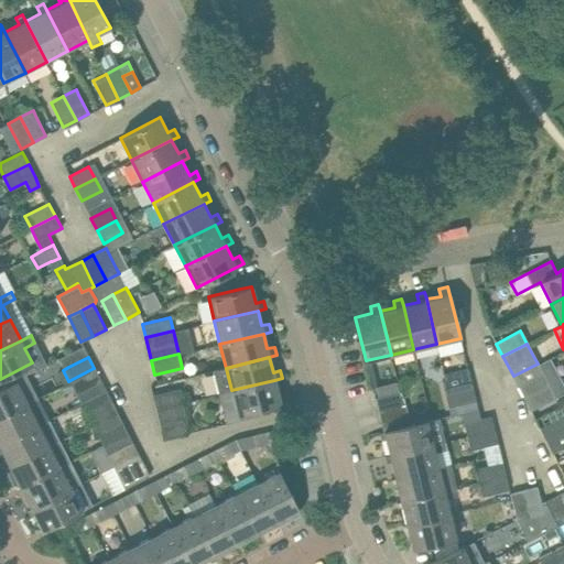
[(549,386),(543,373),(538,364),(513,376),(524,398),(549,386)]
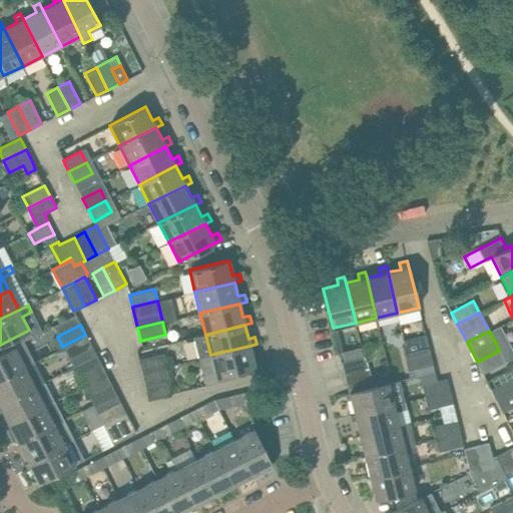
[(72,367),(96,355),(85,335),(62,347),(72,367)]
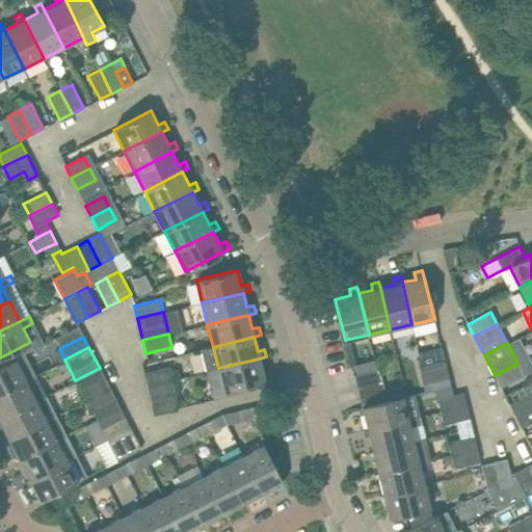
[(441,347),(418,352),(420,358),(418,360),(421,374),(446,368),(441,347)]
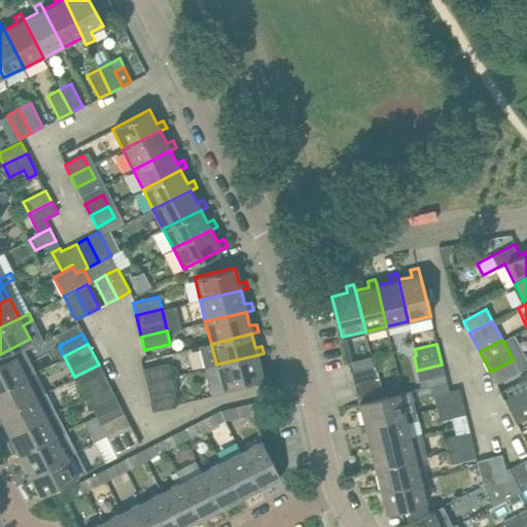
[(256,355),(216,364),(203,366),(206,377),(218,374),(221,387),(269,375),(267,367),(260,369),(256,355)]
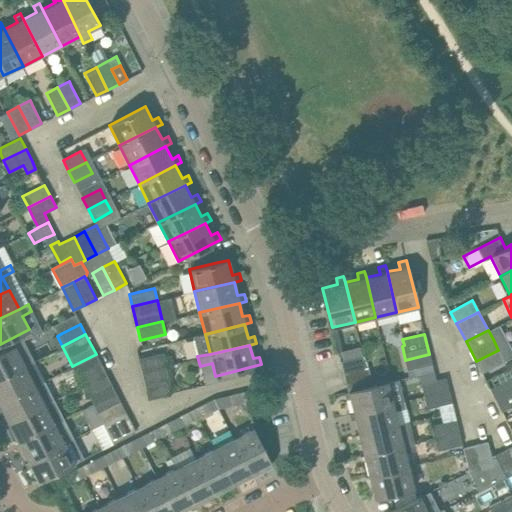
[(0,377),(24,365),(14,346),(0,353),(0,377)]
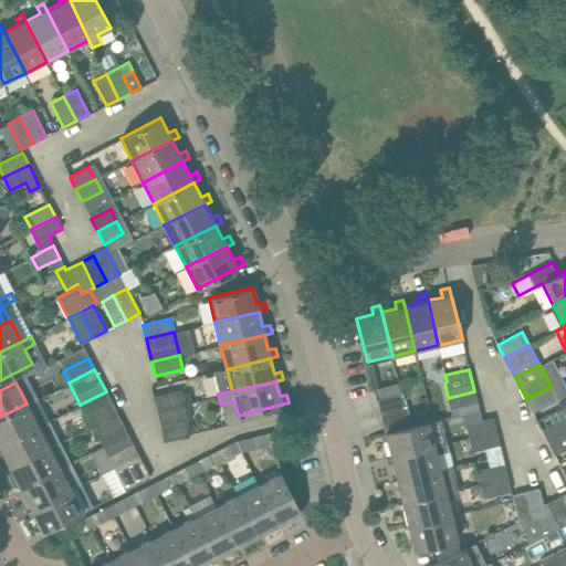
[(404,392),(399,394),(397,384),(374,389),(380,413),(407,407),(404,392)]
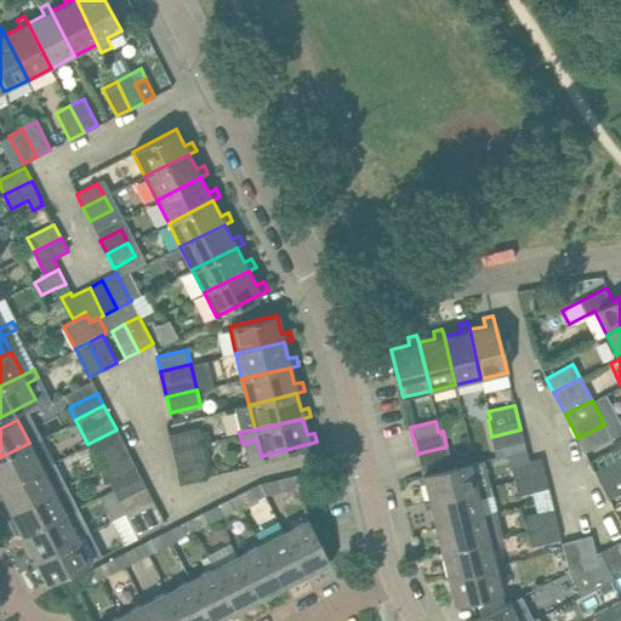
[(584,453),(605,442),(611,438),(604,425),(577,438),(584,453)]
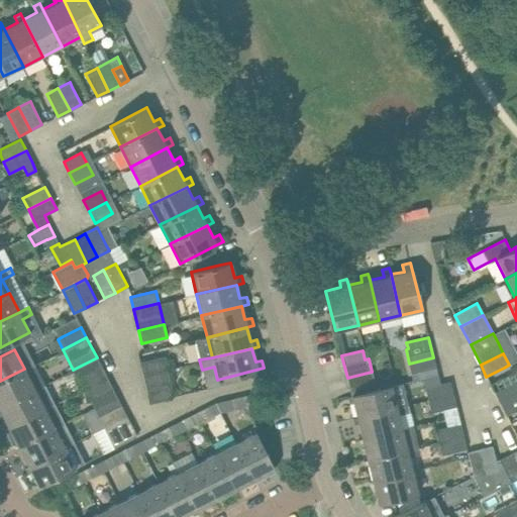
[(143,375),(168,369),(165,356),(139,363),(143,375)]
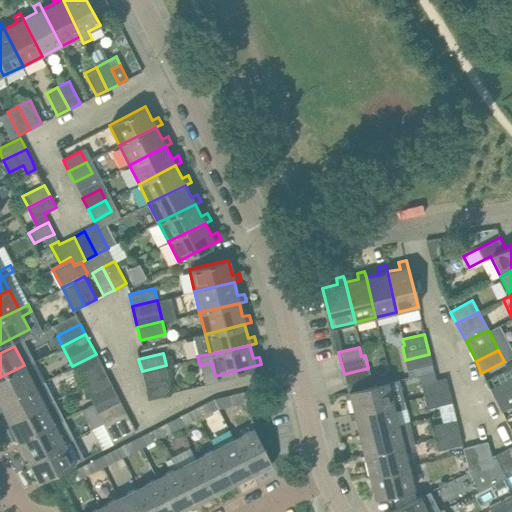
[(83,385),(105,373),(96,354),(72,366),(83,385)]
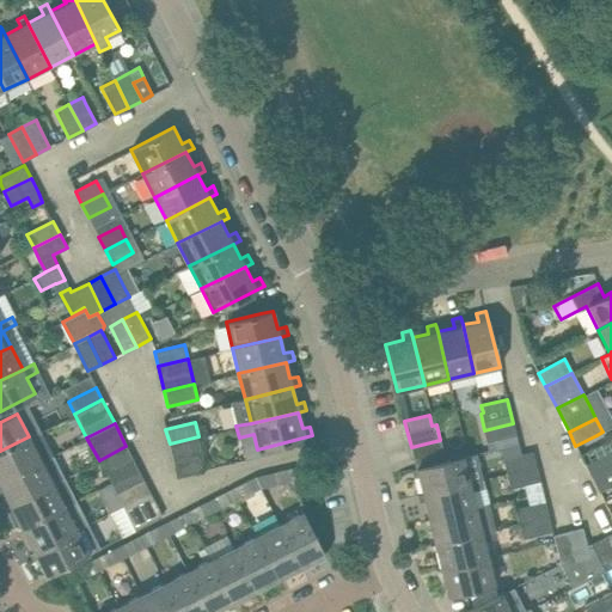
[(516,436),(513,423),(484,430),(487,444),(516,436)]
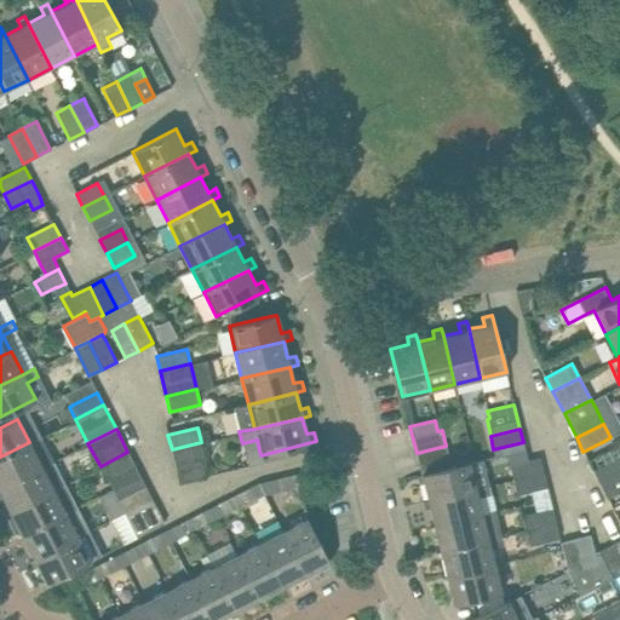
[(0,487),(41,466),(29,442),(0,457),(0,487)]
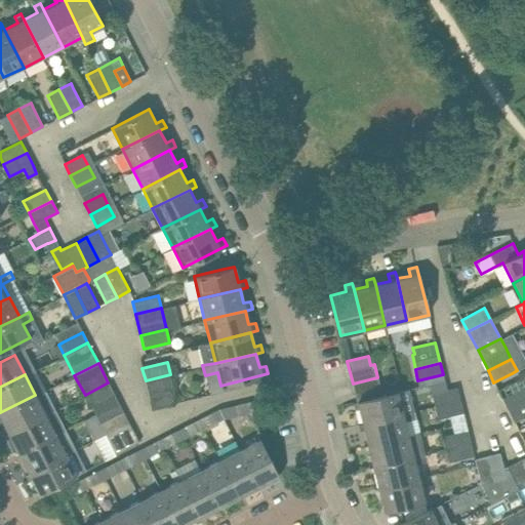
[(167,389),(173,387),(170,374),(146,380),(152,408),(169,403),(167,389)]
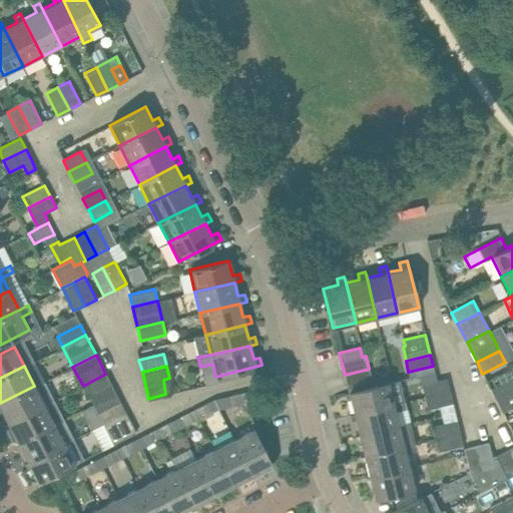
[(372,381),(369,369),(345,375),(347,387),(372,381)]
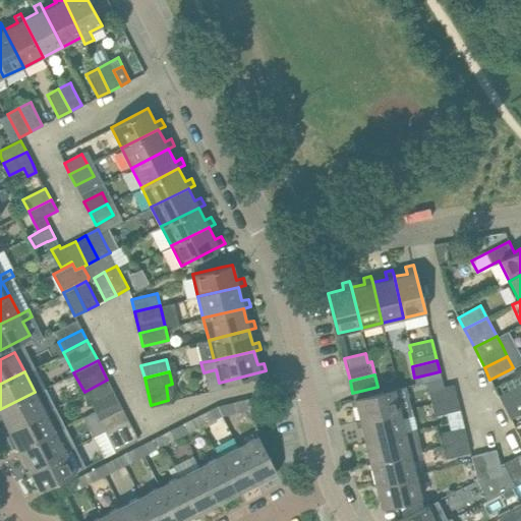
[(94,411),(117,399),(107,380),(84,392),(94,411)]
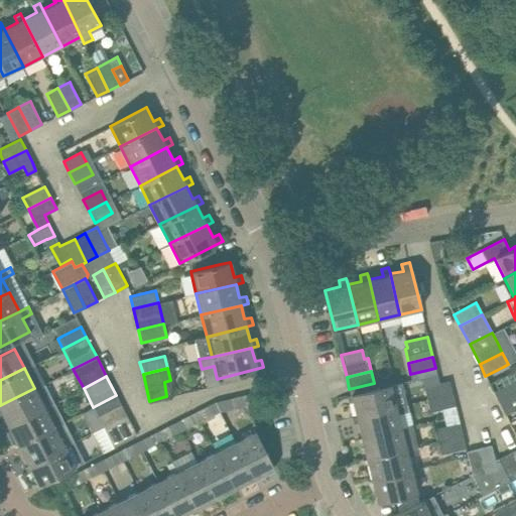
[(515,394),(515,380),(494,392),(500,403),(515,394)]
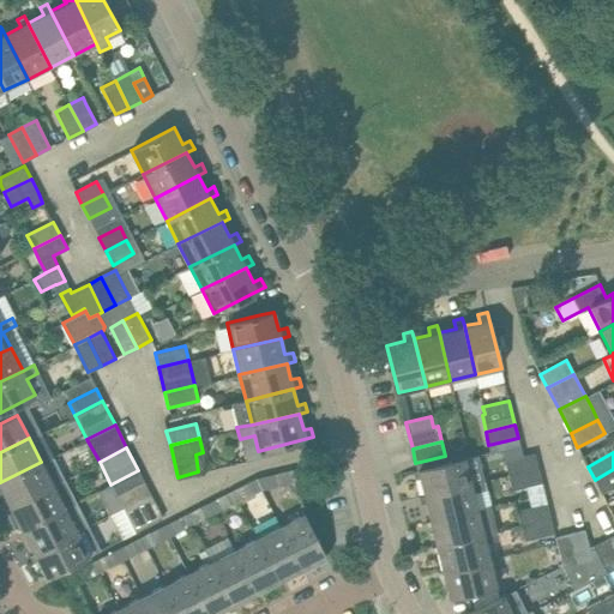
[(539,468),(534,453),(504,461),(507,476),(539,468)]
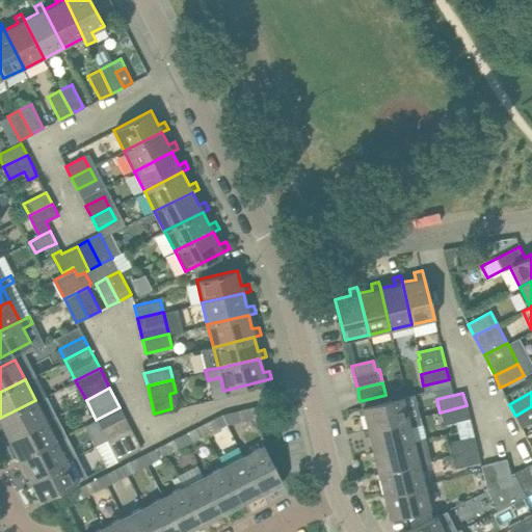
[(408,420),(407,417),(403,397),(362,406),(367,430),(408,420)]
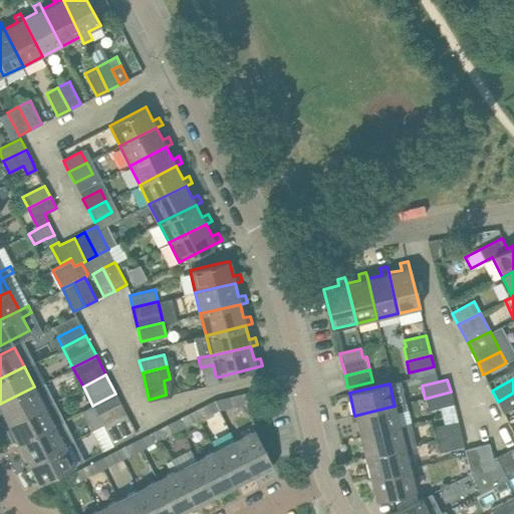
[(44,407),(34,387),(0,404),(0,409),(8,425),(44,407)]
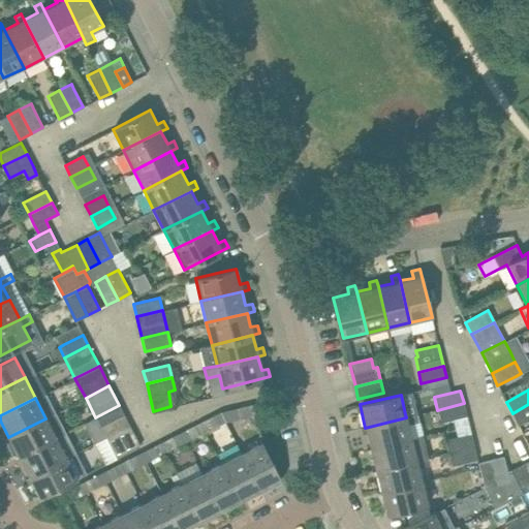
[(464,403),(437,410),(440,422),(452,418),(454,429),(469,425),(464,403)]
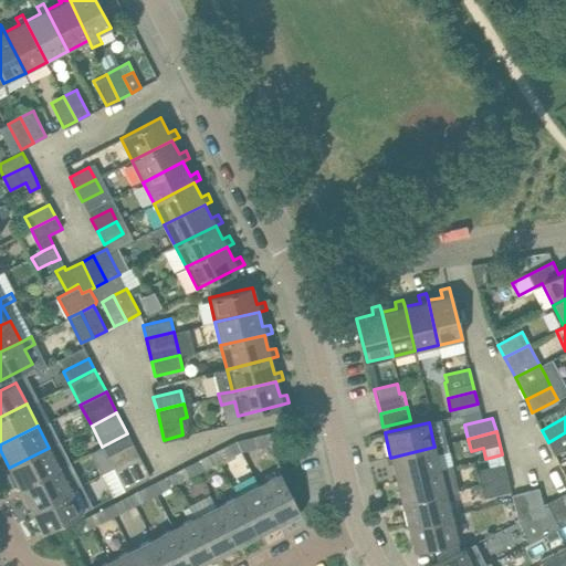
[(255,449),(273,443),(270,432),(252,437),(255,449)]
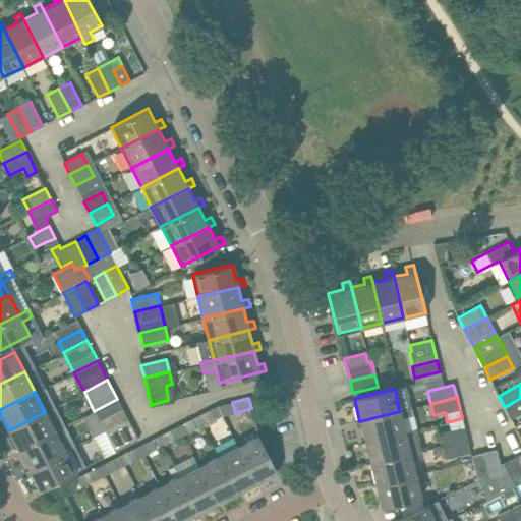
[(510,418),(520,412),(520,398),(505,407),(510,418)]
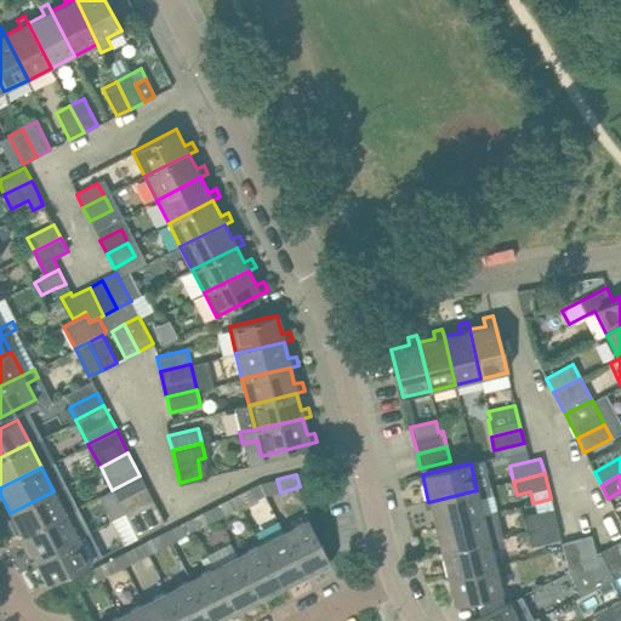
[(124,513),(152,500),(140,476),(112,490),(124,513)]
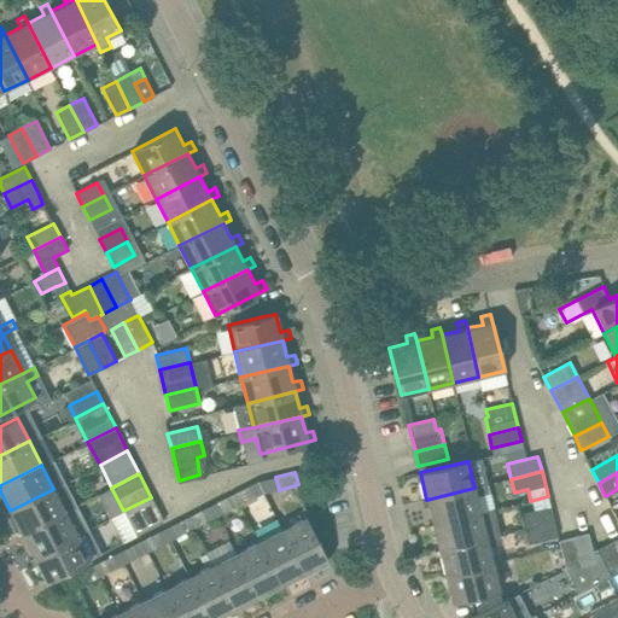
[(240,503),(257,495),(251,484),(234,493),(240,503)]
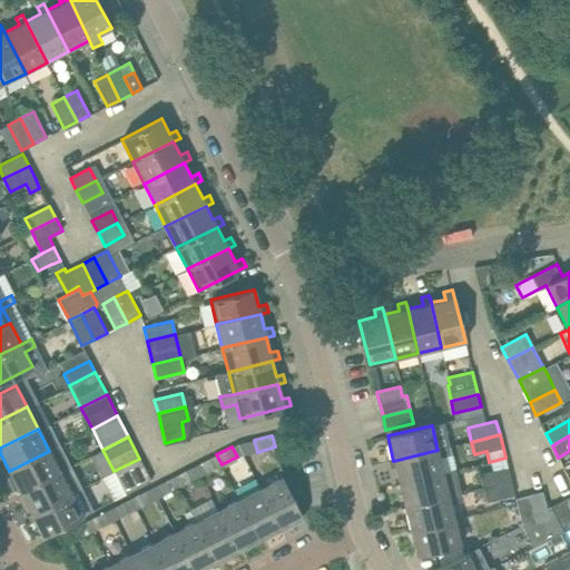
[(450,448),(438,450),(393,461),(400,485),(444,473),(440,458),(451,454),(450,448)]
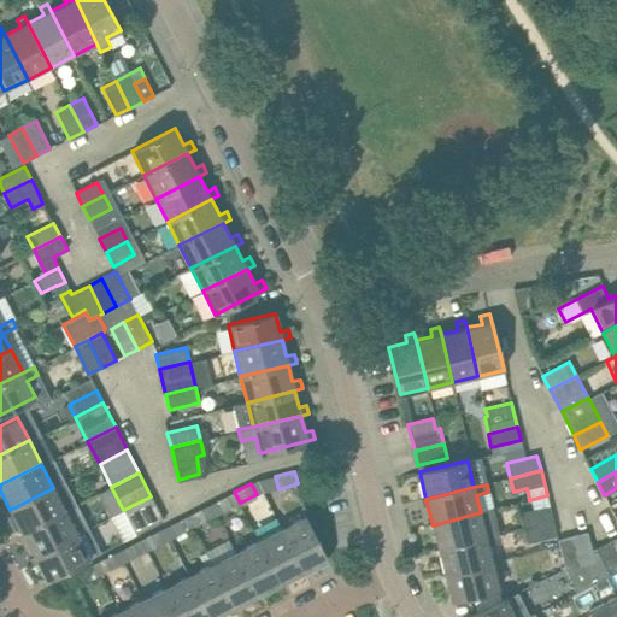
[(65,510),(53,488),(10,510),(22,533),(65,510)]
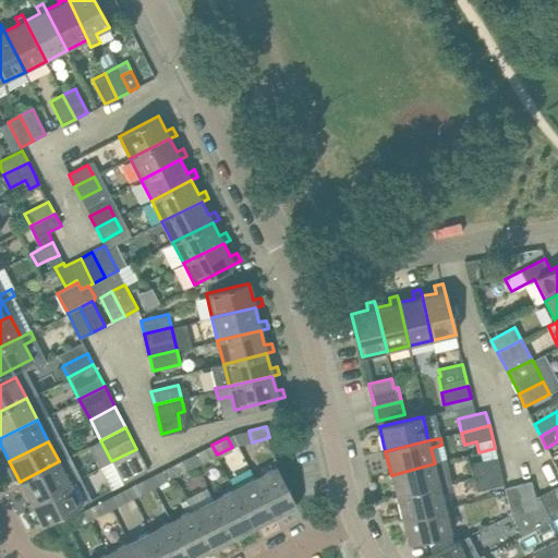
[(217,455),(211,445),(195,453),(201,463),(217,455)]
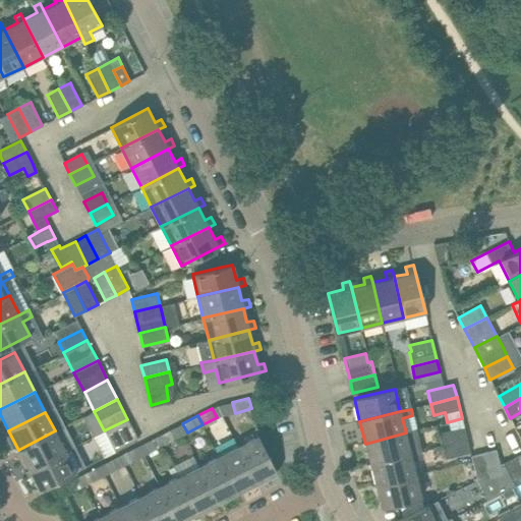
[(462,418),(447,422),(449,431),(439,435),(442,447),(467,440),(462,418)]
